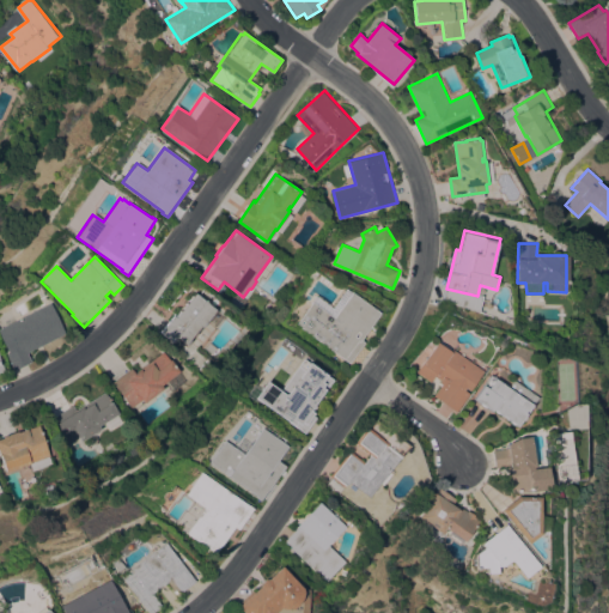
[(297,325),(317,296),(334,308),(347,289),(381,313),(361,340),(365,343),(351,363),(297,325)]
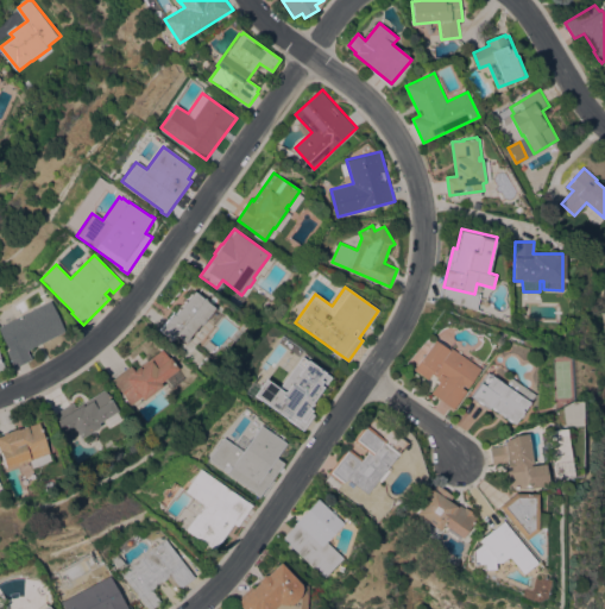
[(216,308),(202,325),(201,324),(186,343),(176,334),(172,339),(161,330),(174,313),(176,314),(195,290),(216,308)]
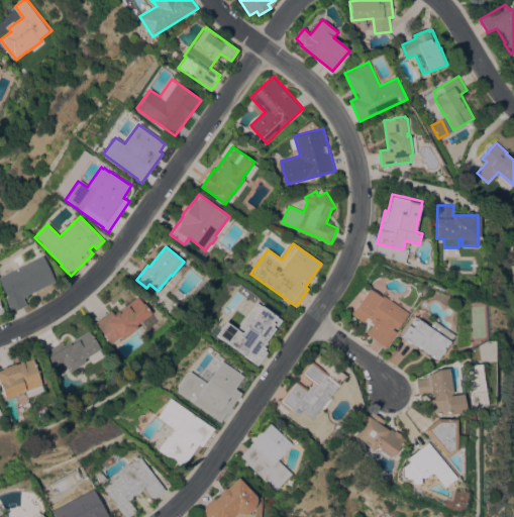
[(0,277),(42,255),(56,281),(24,298),(27,305),(13,312),(6,299),(8,298),(0,282),(0,277)]
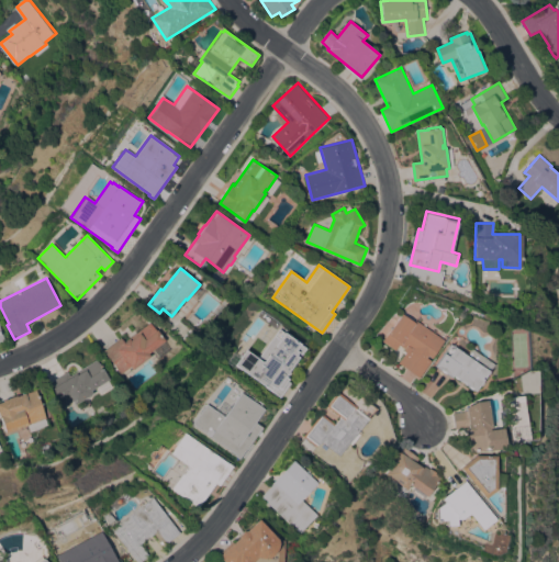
[(442,340),(429,358),(425,356),(424,358),(428,361),(417,378),(397,362),(404,352),(402,350),(403,349),(398,345),(394,350),(382,341),(387,335),(387,334),(401,314),(413,323),(414,321),(442,340)]
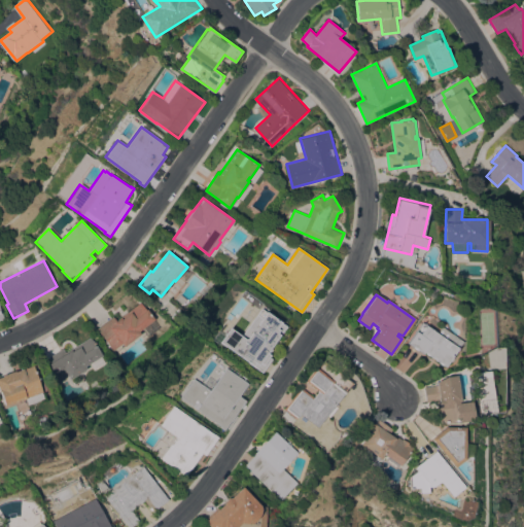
[(141,331),(143,334),(127,347),(125,344),(115,350),(99,328),(114,316),(117,320),(142,302),(148,310),(148,309),(156,319),(141,331)]
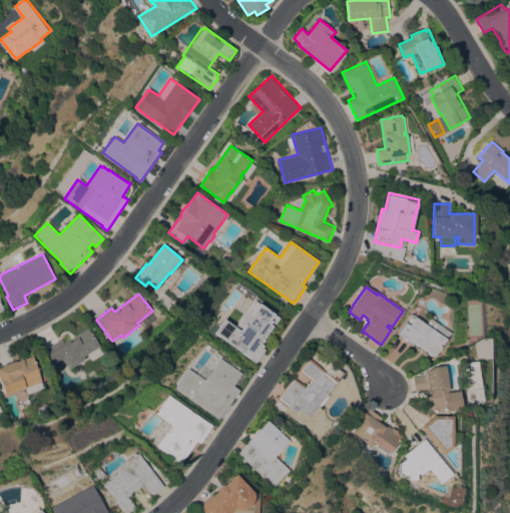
[(277,317),(279,318),(270,328),(262,339),(264,340),(261,344),(262,345),(261,347),(264,349),(253,363),(245,356),(212,333),(222,319),(234,327),(253,300),(258,303),(273,314),(275,315),(276,314),(278,315),(277,317)]
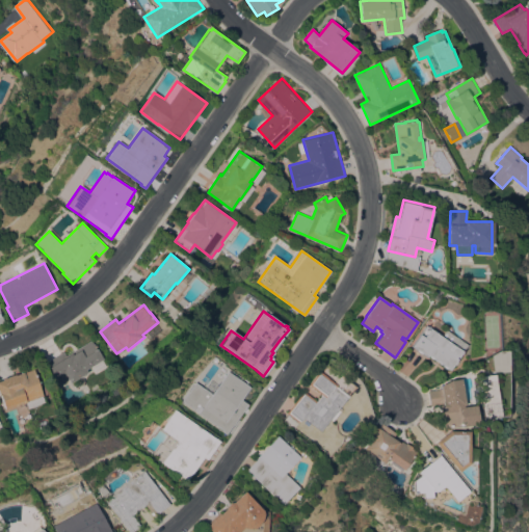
[(465,345),(446,370),(425,355),(424,356),(410,346),(424,325),(425,326),(427,326),(429,328),(429,329),(431,330),(432,330),(437,334),(437,335),(439,337),(443,329),(465,345)]
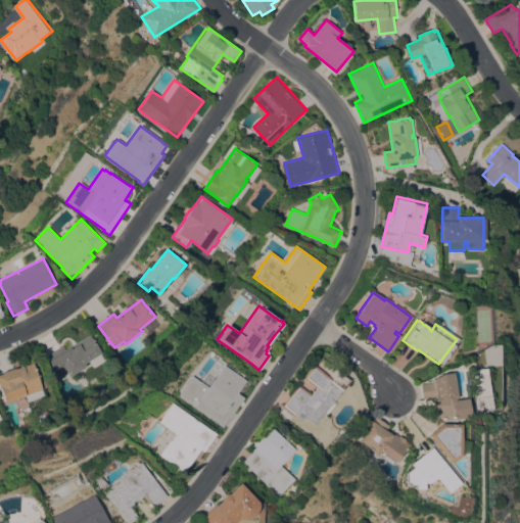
[(73,376),(71,373),(60,380),(46,358),(64,345),(66,350),(91,334),(97,343),(97,342),(103,352),(87,364),(88,366),(73,376)]
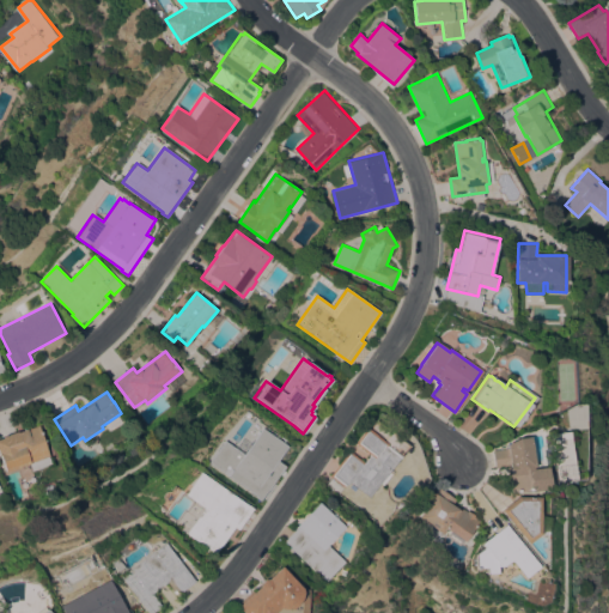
[(583,406),(564,406),(565,429),(583,429),(583,406)]
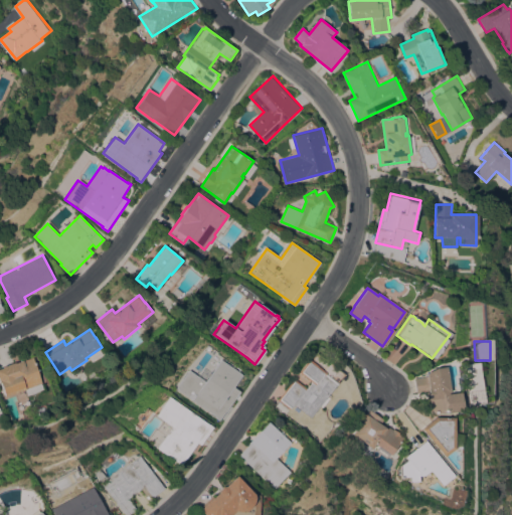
[(292,379),(304,388),(309,382),(296,372),(307,359),(309,360),(315,353),(342,374),(325,395),(328,398),(321,407),(317,405),(308,417),(292,405),(290,407),(289,406),(287,409),(276,399),(292,379)]
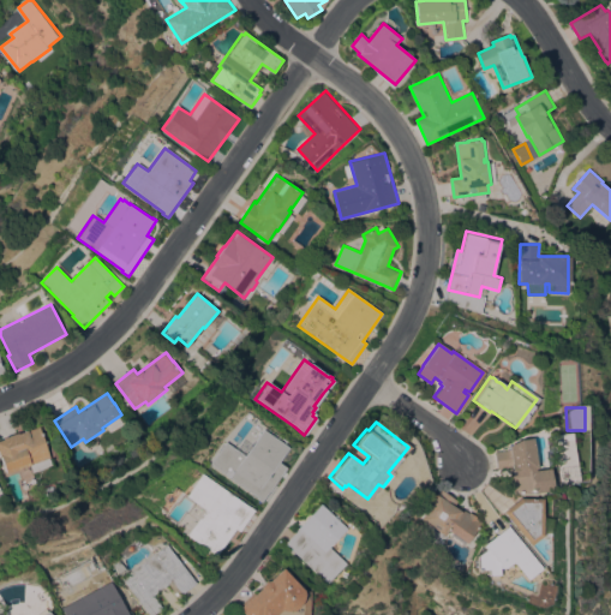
[(53,458),(52,459),(54,465),(35,472),(33,465),(10,473),(1,452),(0,452),(0,440),(6,439),(5,439),(21,433),(21,434),(41,427),(53,458)]
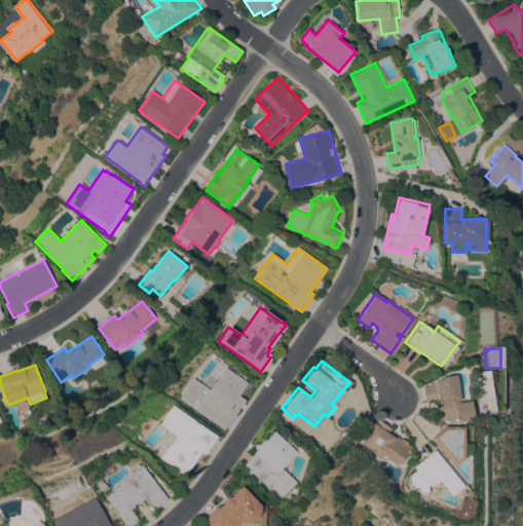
[(246,382),(236,396),(243,400),(221,430),(217,426),(218,425),(178,397),(191,377),(208,389),(224,367),(246,382)]
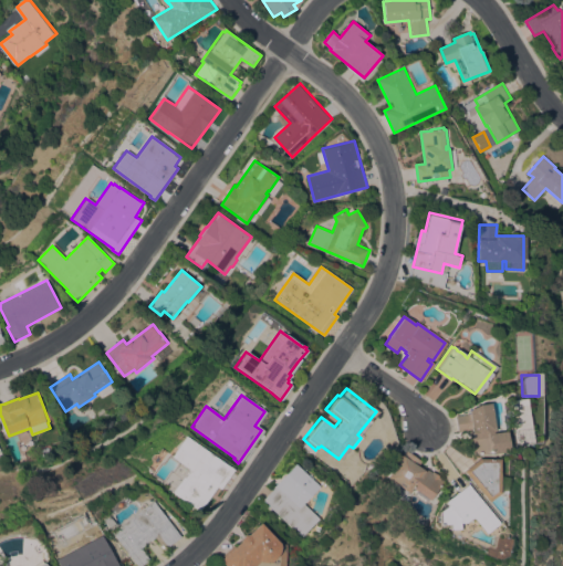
[(522,398),(504,400),(511,446),(529,443),(522,398)]
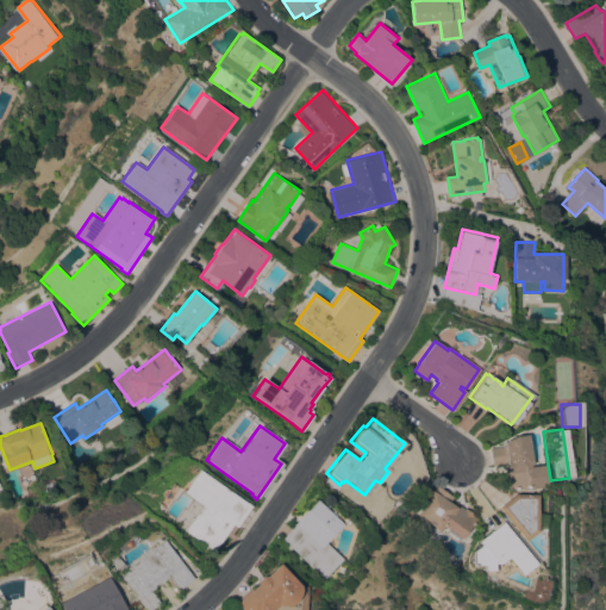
[(525,435),(529,465),(526,465),(526,467),(541,465),(544,486),(513,490),(512,489),(504,490),(501,464),(489,466),(487,448),(501,447),(501,442),(512,436),(525,435)]
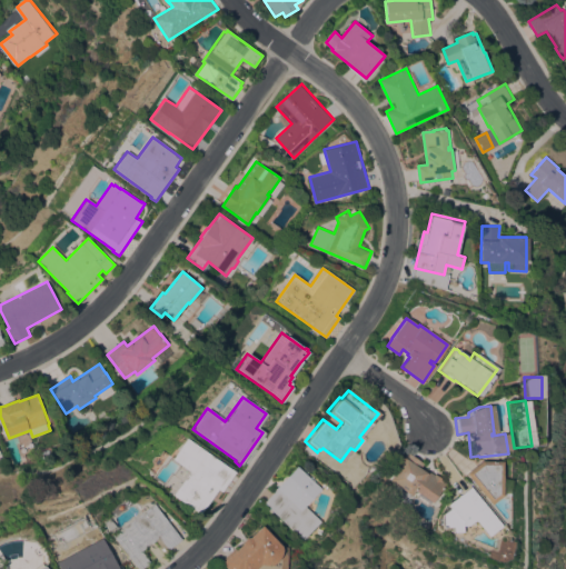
[(232,471),(218,491),(215,489),(197,515),(169,496),(187,471),(169,459),(185,438),(232,471)]
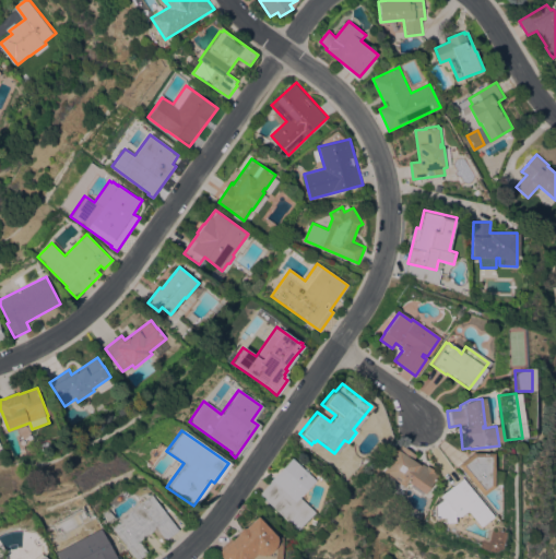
[(404,482),(401,487),(379,472),(398,445),(413,455),(411,459),(423,466),(423,465),(432,472),(430,473),(434,475),(421,494),(404,482)]
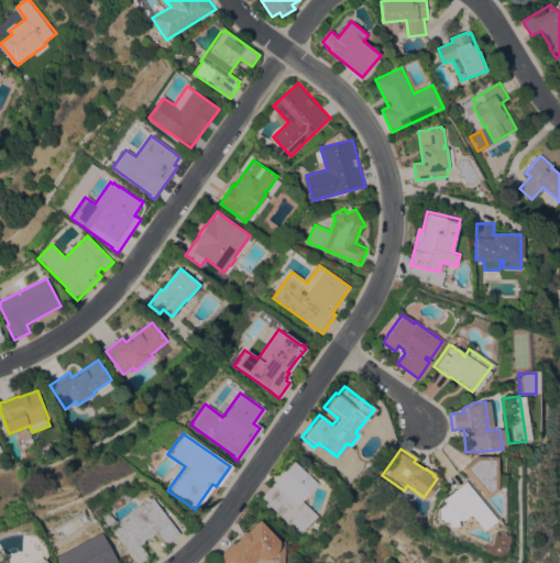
[(492,456),(492,474),(500,474),(500,490),(492,490),(481,499),(457,468),(472,456),(492,456)]
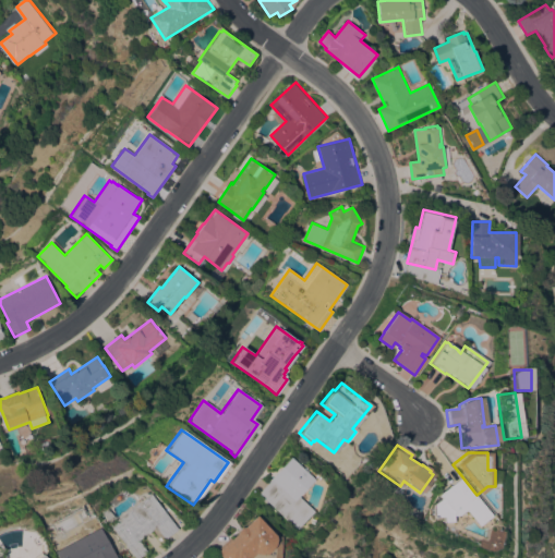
[(254,494),(265,481),(287,458),(310,480),(293,497),(309,511),(291,530),(254,494)]
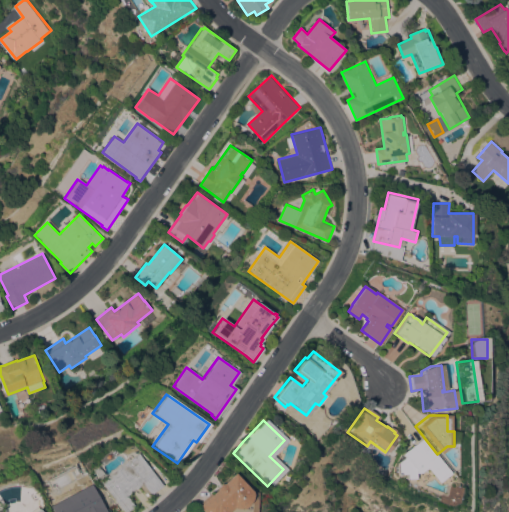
[(401,457),(398,454),(419,438),(447,473),(435,483),(423,468),(417,473),(412,473),(412,479),(403,480),(403,475),(394,475),(394,463),(401,457)]
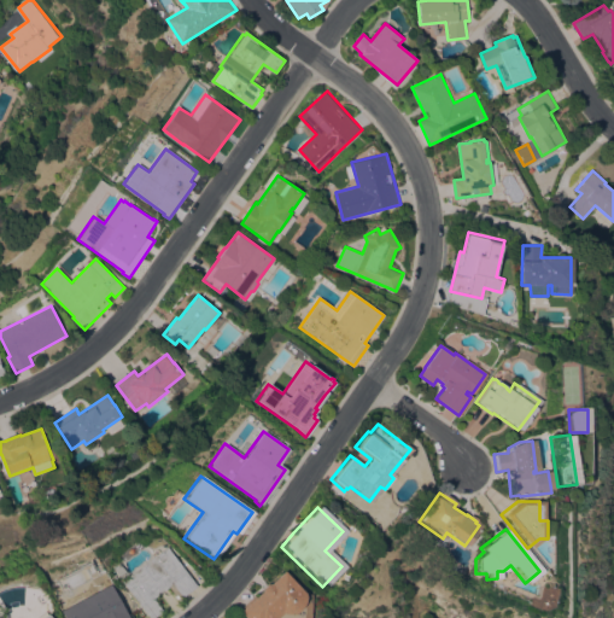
[(162,547),(191,587),(174,599),(173,598),(171,599),(163,588),(147,599),(157,611),(147,617),(142,617),(116,582),(162,547)]
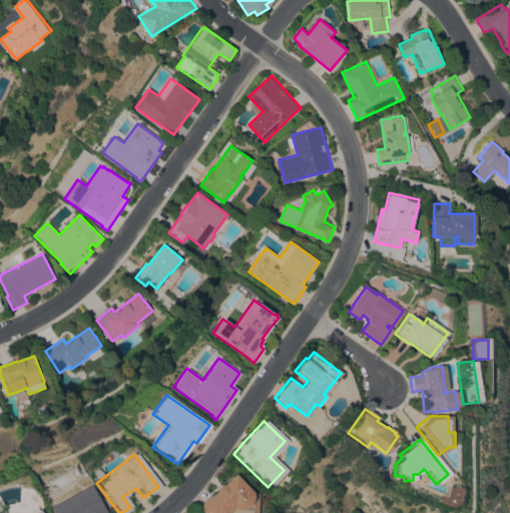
[(96,467),(102,475),(96,479),(90,472),(96,467)]
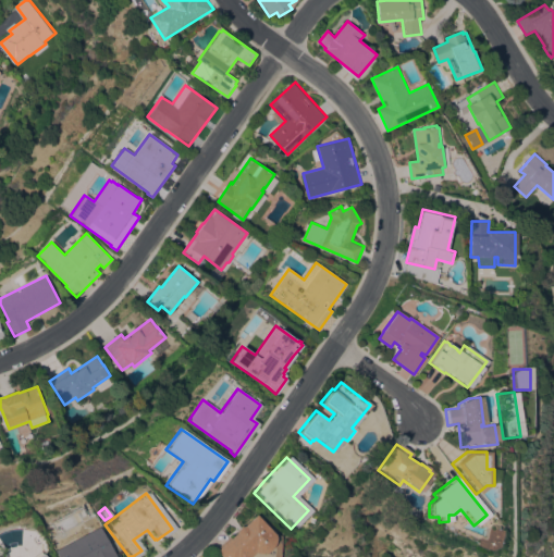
[(245,556),(216,556),(209,549),(224,536),(225,539),(231,533),(231,531),(232,529),(234,528),(236,527),(238,525),(250,515),(269,535),(269,543),(267,547),(265,549),(260,552),(257,554),(254,554),(250,553),(245,556)]
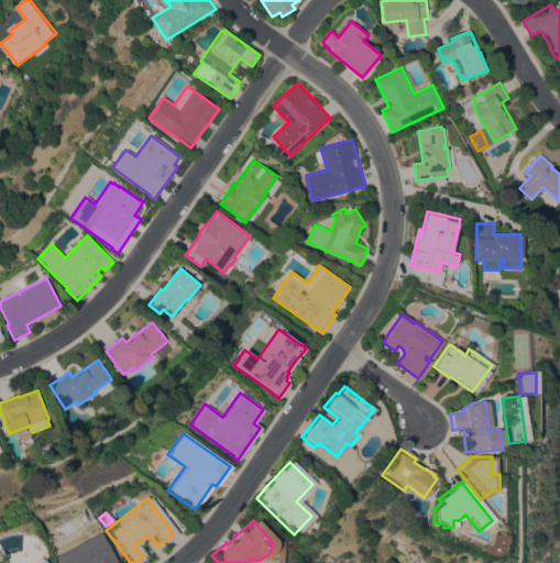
[(109,562),(54,562),(51,555),(96,531),(111,562),(109,562)]
